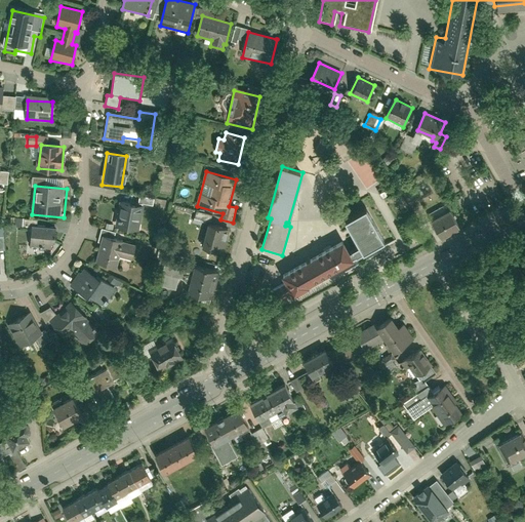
[(139,206),(119,203),(115,227),(135,230),(139,206)]
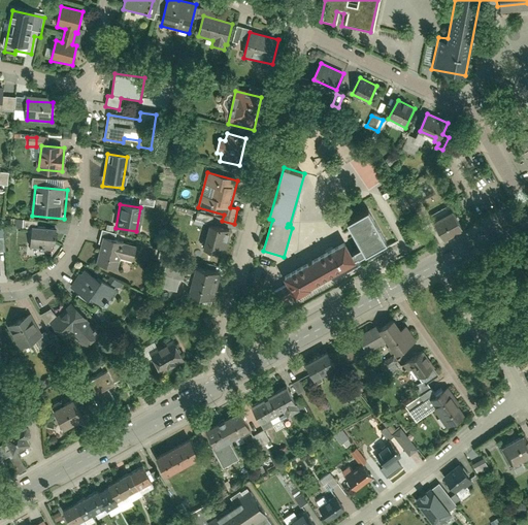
[(347,242),(284,275),(296,298),(314,288),(312,285),(356,262),(355,260),(388,242),(370,209),(349,221),(363,248),(353,253),(347,242)]
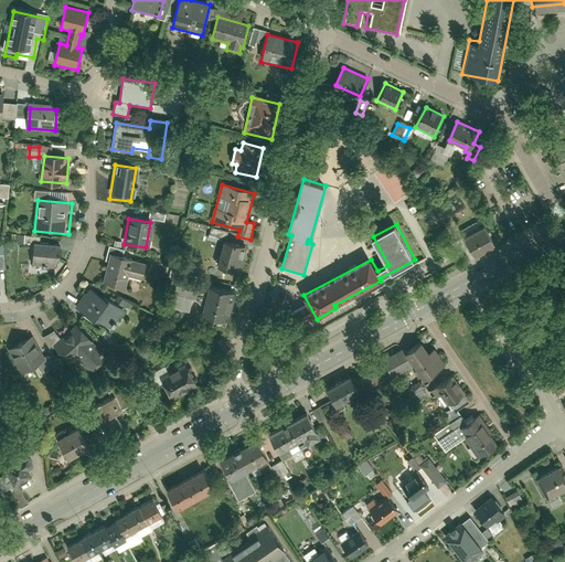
[(494,246),(483,225),(462,237),(473,257),(494,246)]
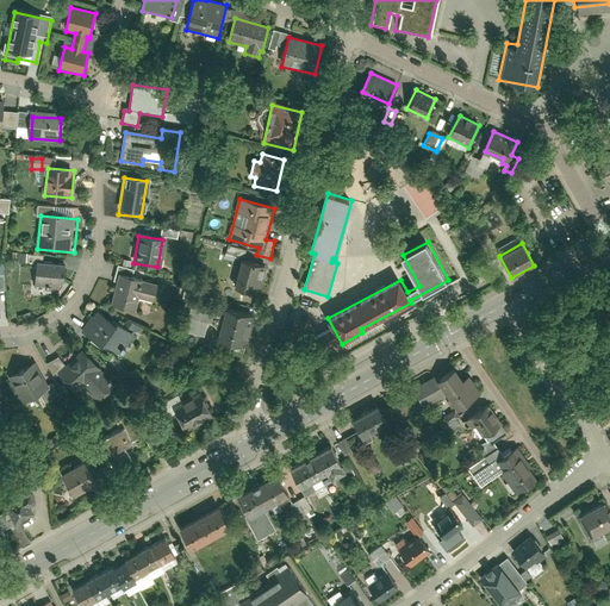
[(259,294),(267,268),(241,260),(234,286),(259,294)]
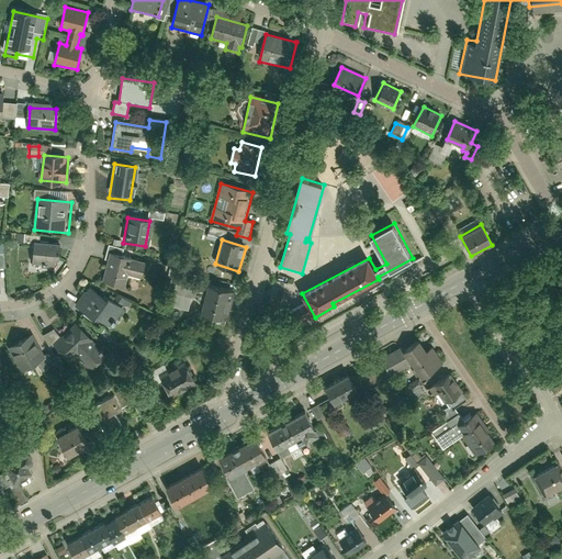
[(60,261),(62,249),(32,247),(32,260),(42,261),(42,270),(57,271),(57,261),(60,261)]
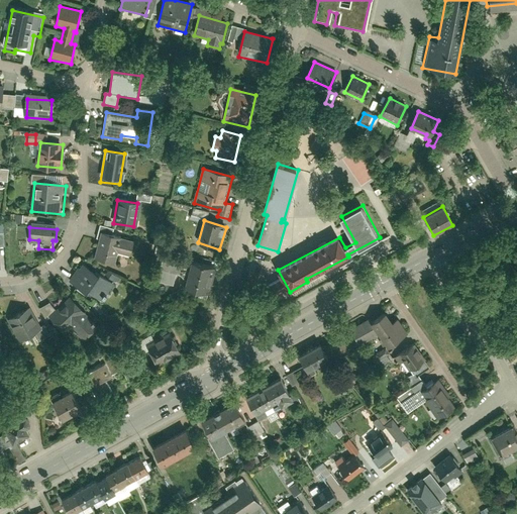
[(100,234),(93,259),(113,264),(115,254),(130,258),(134,241),(100,234)]
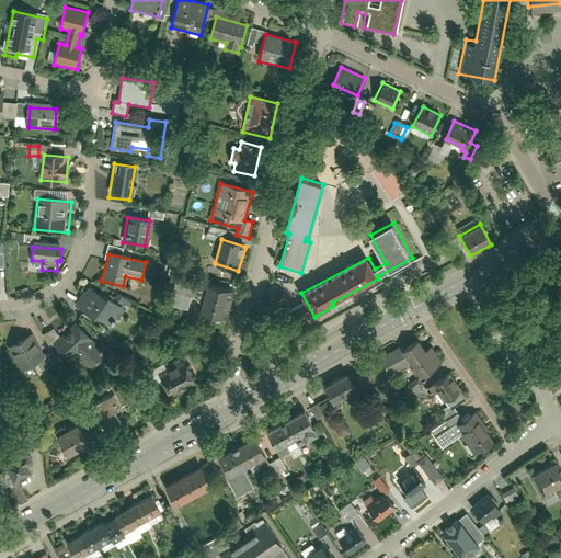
[(195,300),(199,285),(174,280),(168,307),(186,311),(189,299),(195,300)]
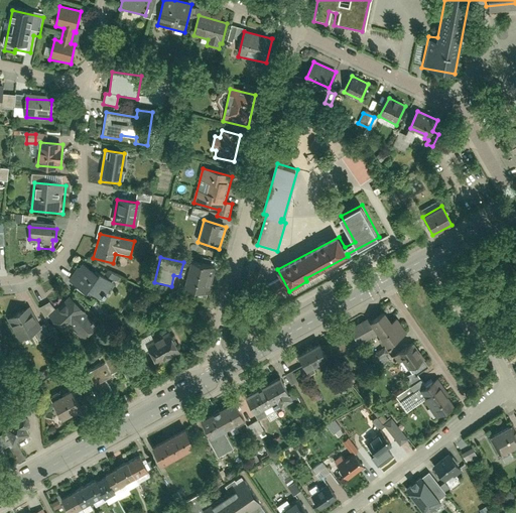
[(182,288),(210,295),(217,269),(189,262),(182,288)]
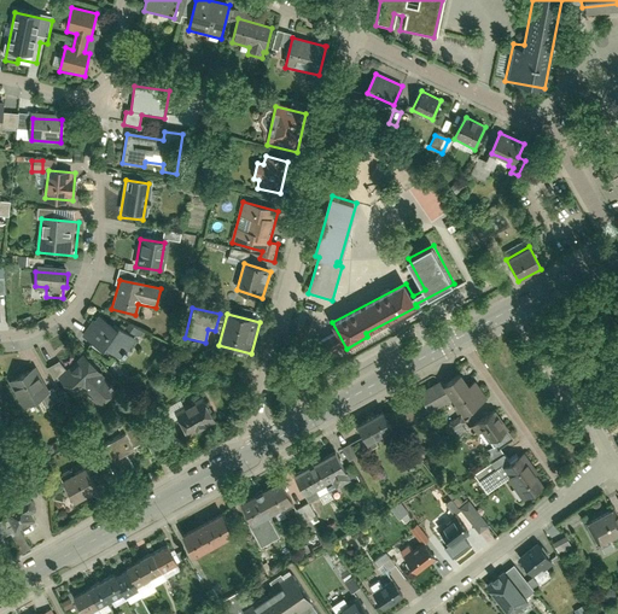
[(100,316),(85,338),(111,357),(128,337),(100,316)]
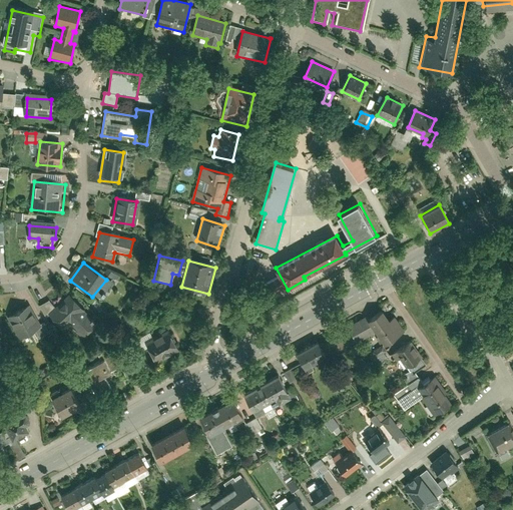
[(108,272),(105,278),(113,282),(116,277),(108,272)]
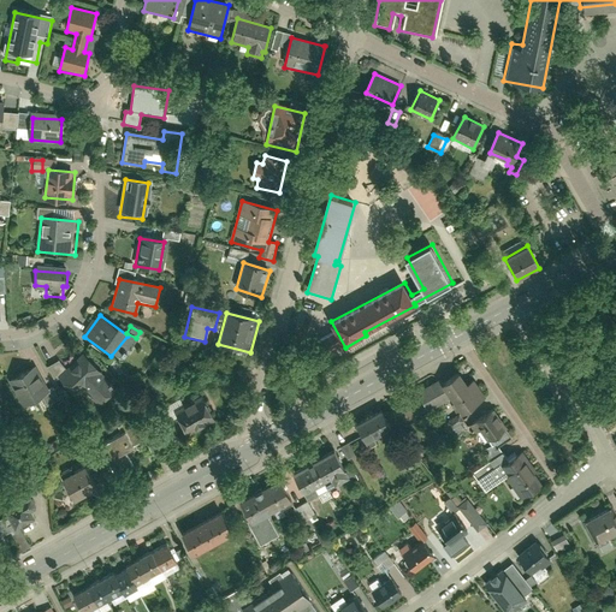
[(87,354),(55,382),(70,397),(81,387),(99,406),(118,388),(87,354)]
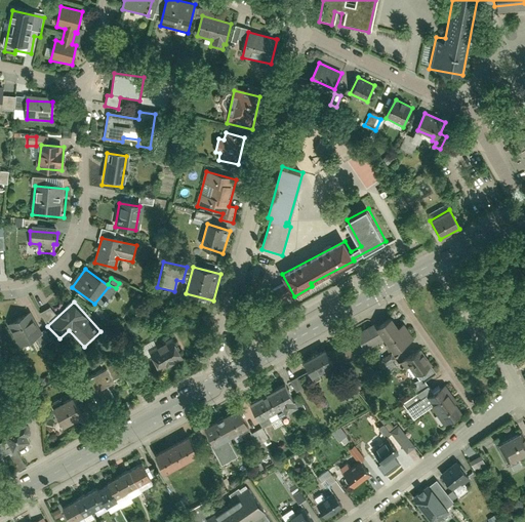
[(8,324),(21,349),(38,340),(26,316),(8,324)]
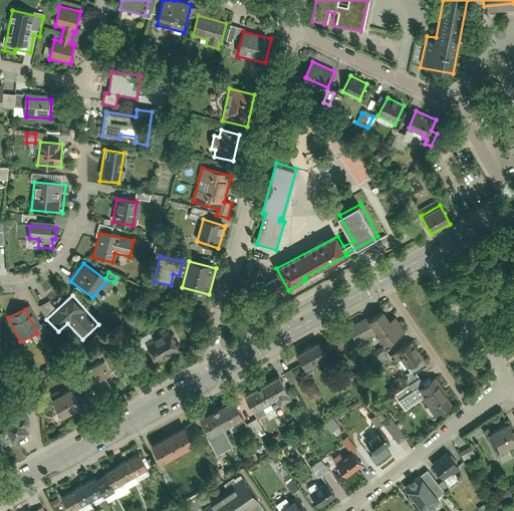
[(394,338),(378,318),(367,327),(382,347),(394,338)]
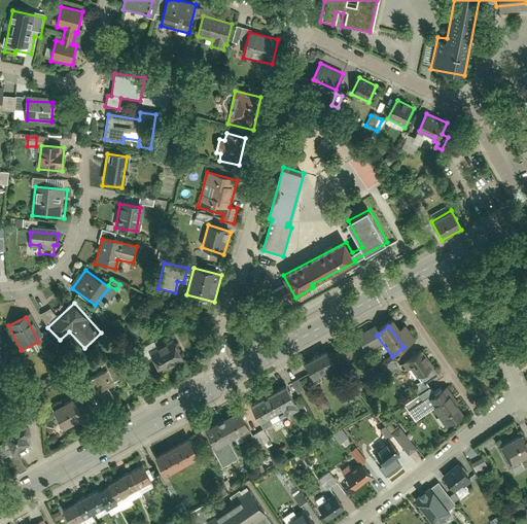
[(185,361),(173,340),(149,352),(162,375),(185,361)]
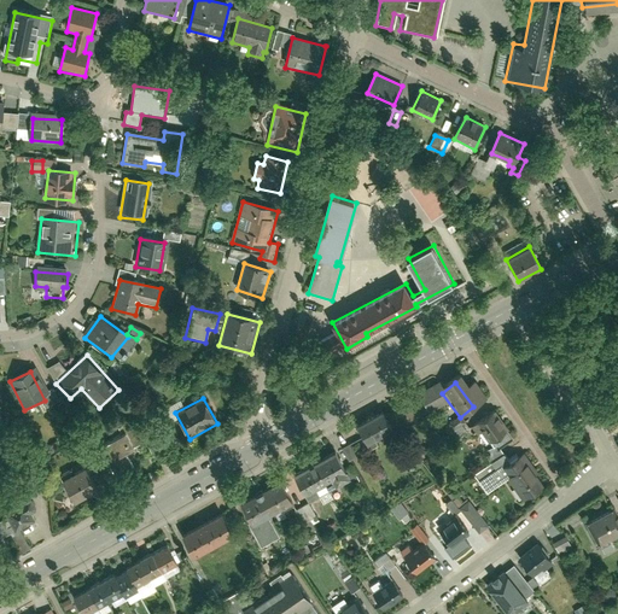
[(431,415),(423,399),(403,411),(412,426),(431,415)]
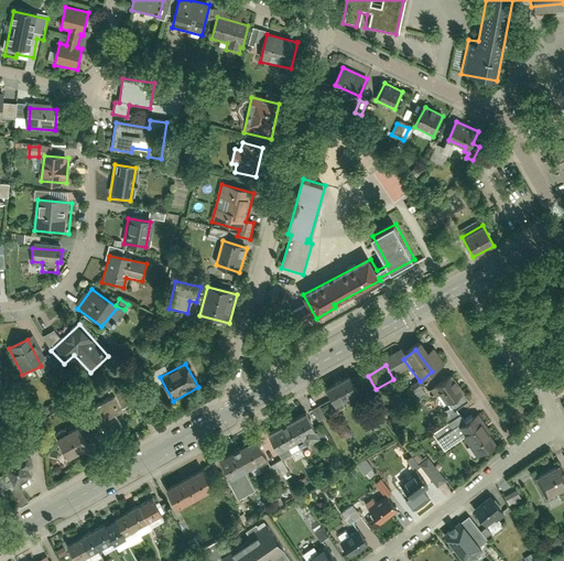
[(357,396),(348,380),(324,394),(332,409),(357,396)]
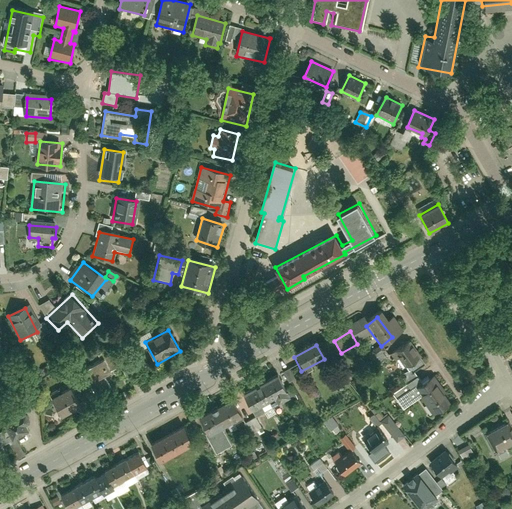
[(124,365),(115,346),(79,364),(88,383),(124,365)]
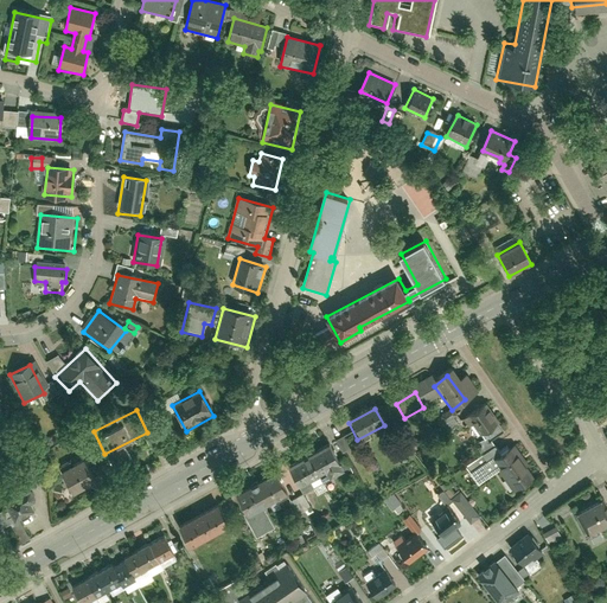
[(491,428),(478,411),(467,418),(480,436),(491,428)]
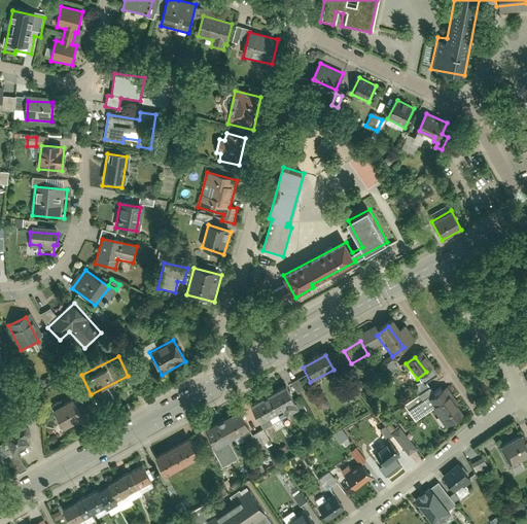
[(391,360),(384,365),(389,373),(396,368),(391,360)]
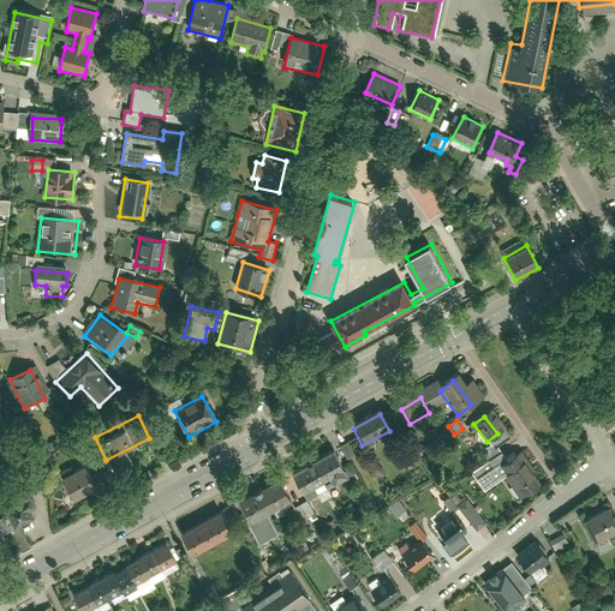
[(334,442),(310,456),(322,478),(347,465),(334,442)]
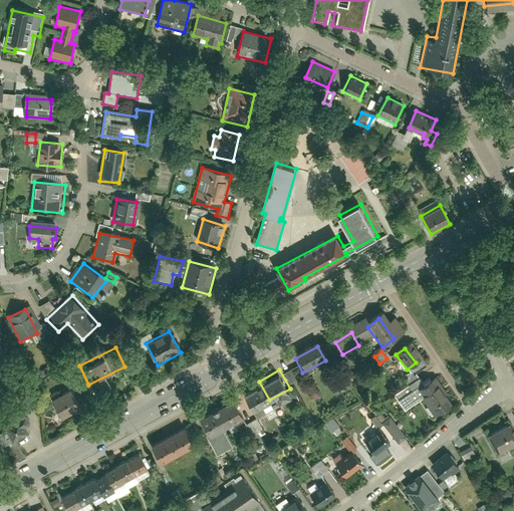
[(259,381),(238,393),(249,411),(269,400),(259,381)]
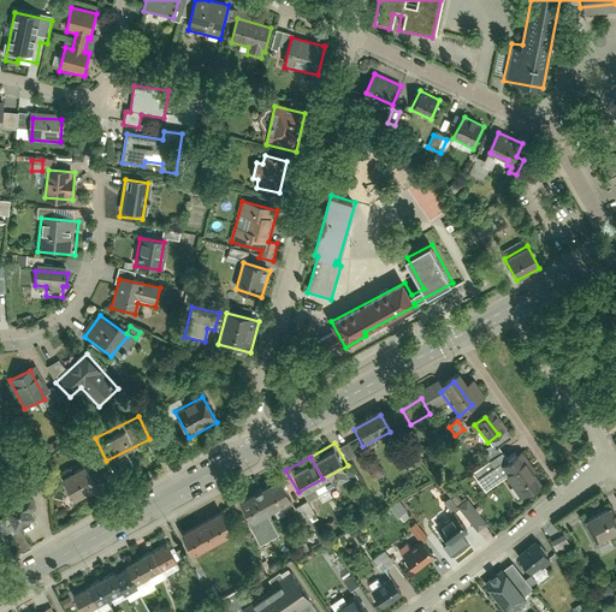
[(537,489),(516,458),(499,469),(520,500),(537,489)]
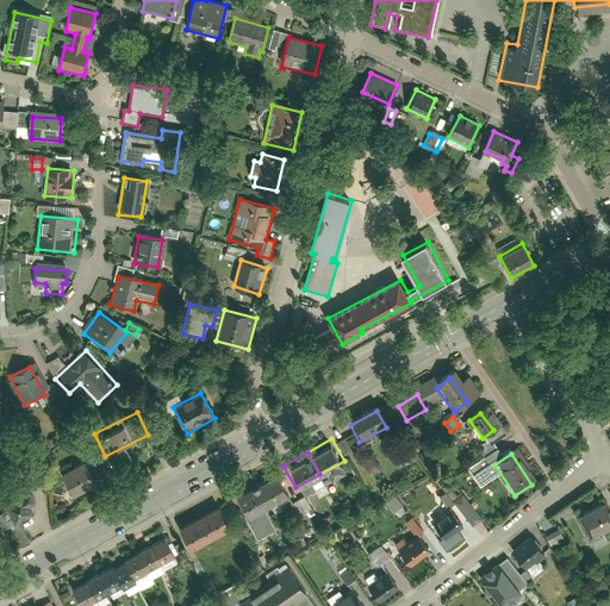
[(97,487),(85,462),(61,474),(73,499),(97,487)]
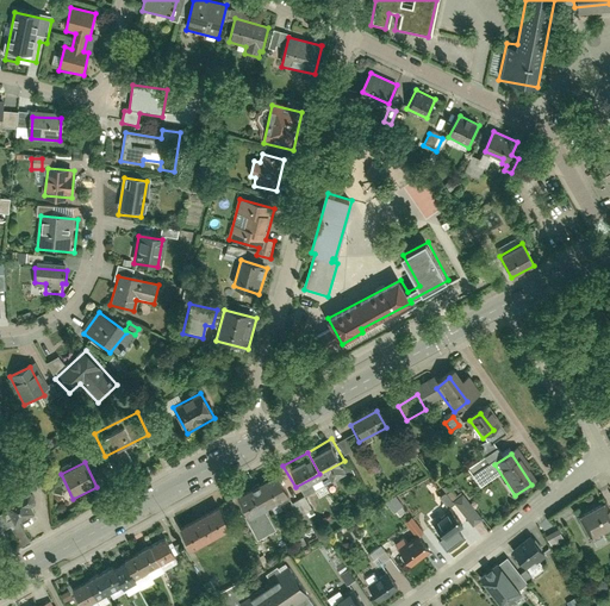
[(274,480),(254,491),(263,507),(282,497),(274,480)]
